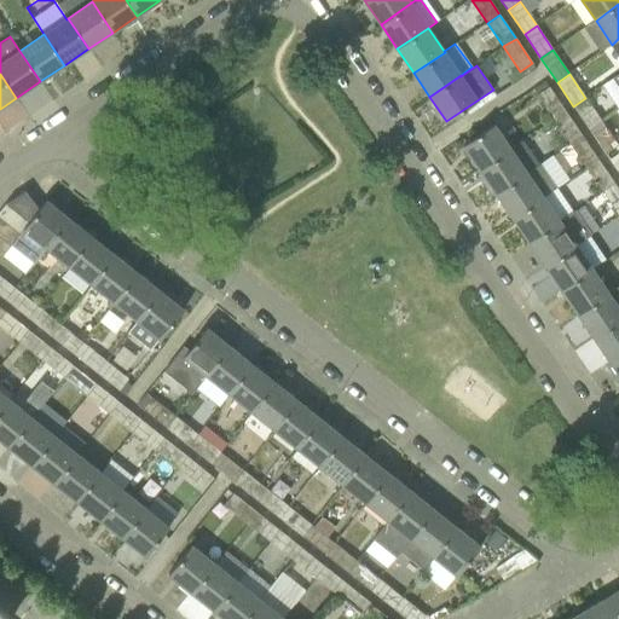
[(533,90),(537,94),(549,87),(545,81),(533,90)]
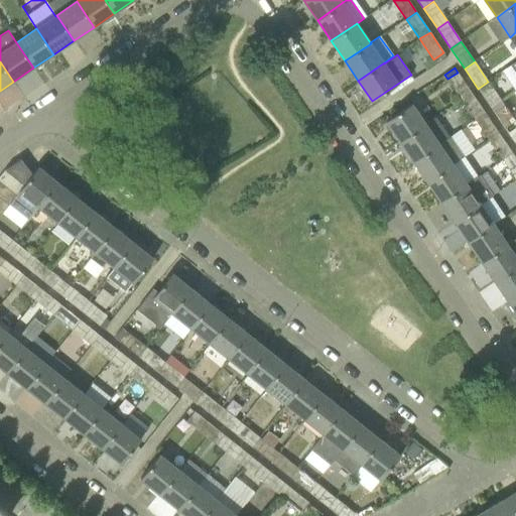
[(447,79),(461,100),(471,93),(458,73),(447,79)]
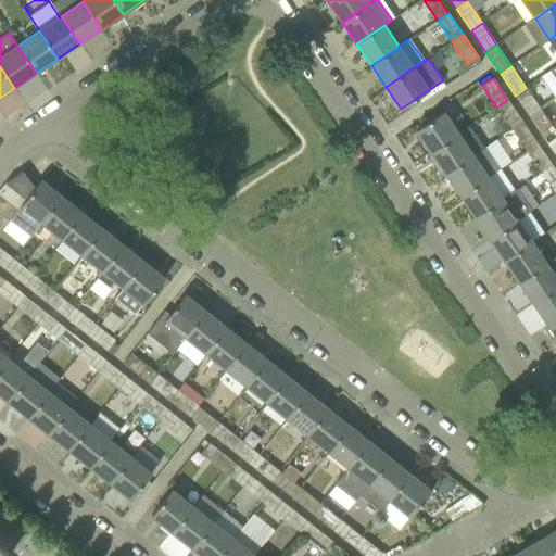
[(526,88),(515,96),(530,116),(541,109),(526,88)]
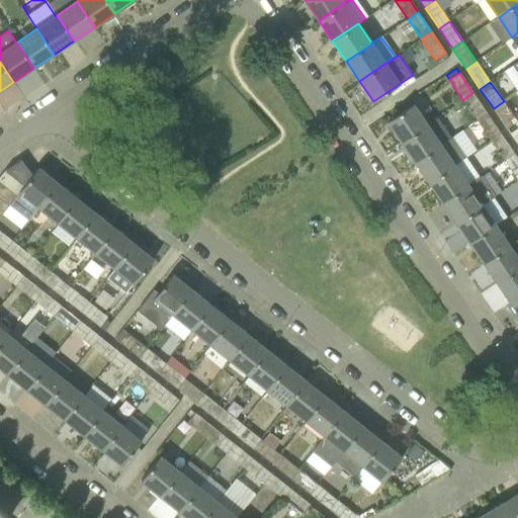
[(487,113),(472,93),(462,100),(469,110),(463,114),(469,124),(477,120),(487,113)]
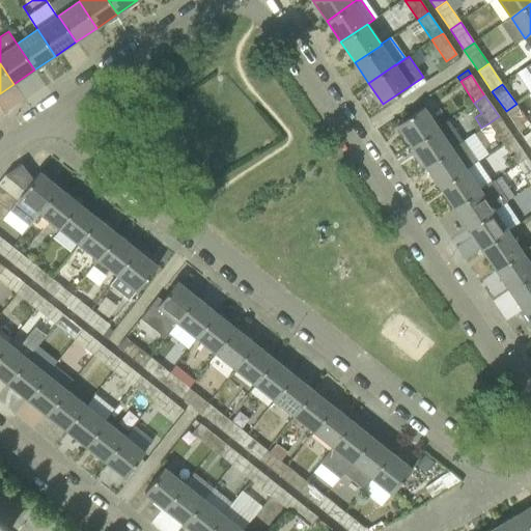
[(516,104),(506,111),(520,132),(530,124),(516,104)]
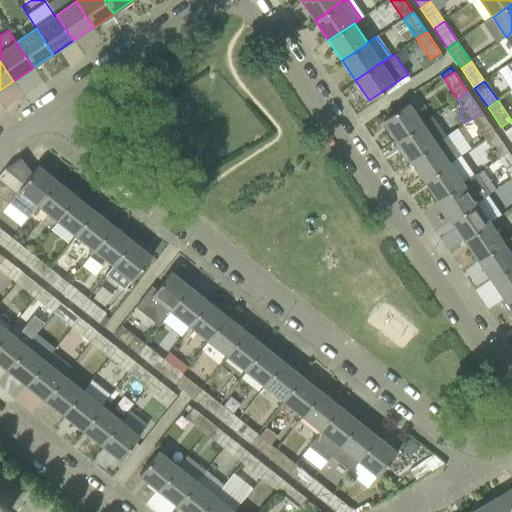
[(408,103),(383,120),(396,140),(422,123),(408,103)]
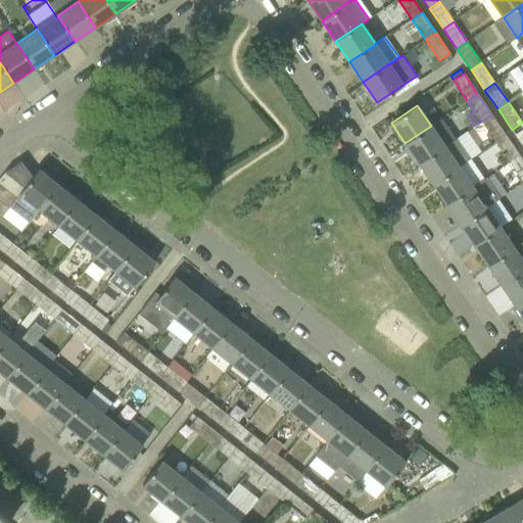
[(481,122),(495,142),(506,135),(491,114),(481,122)]
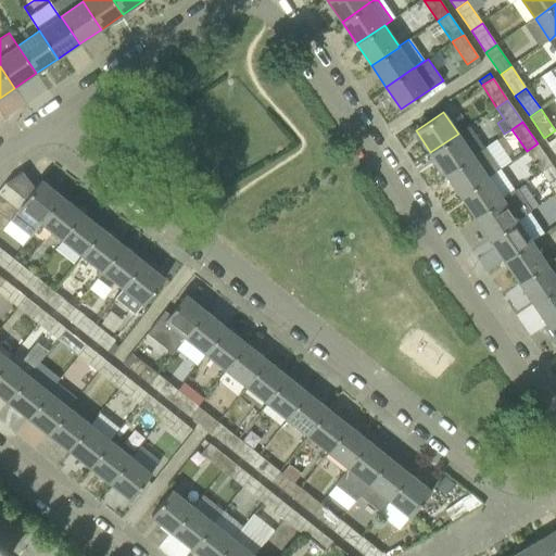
[(430,152),(445,174),(485,148),(470,125),(458,134),(430,152)]
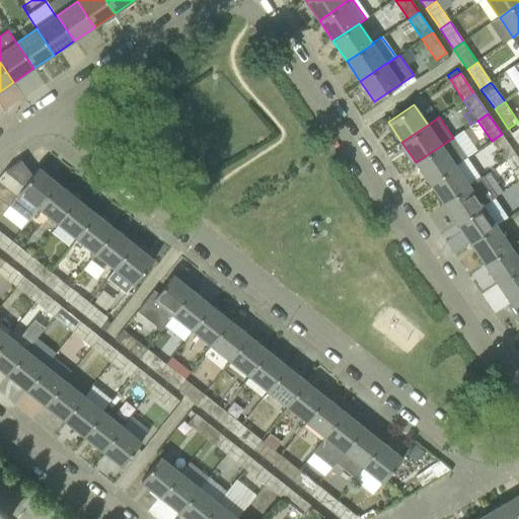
[(492,141),(505,161),(515,154),(502,134),(492,141)]
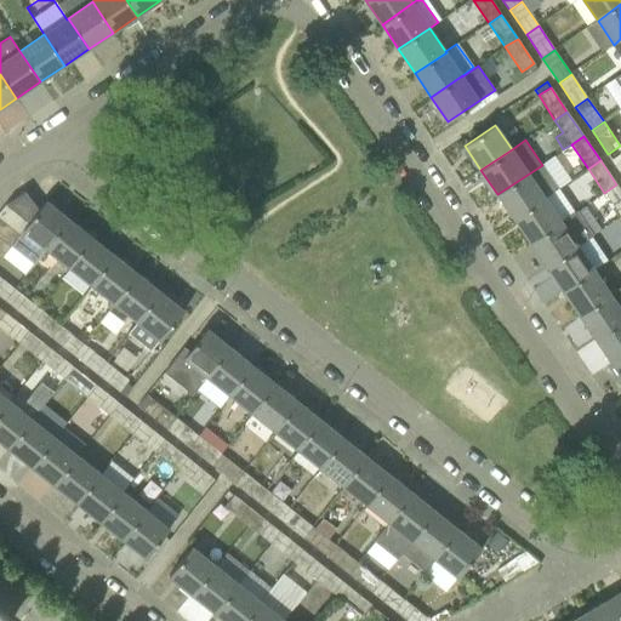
[(542,165),(497,194),(514,218),(558,188),(542,165)]
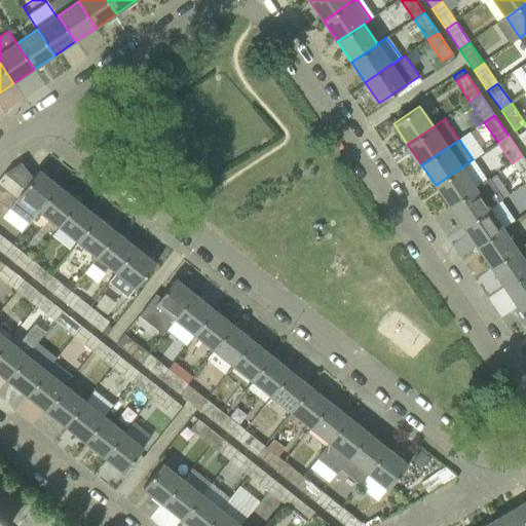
[(525,183),(525,161),(522,156),(512,163),(525,183)]
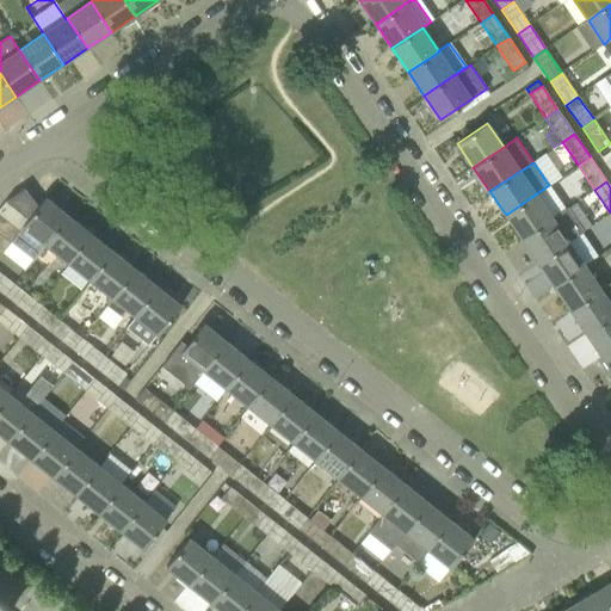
[(549,185),(506,215),(522,239),(565,208),(549,185)]
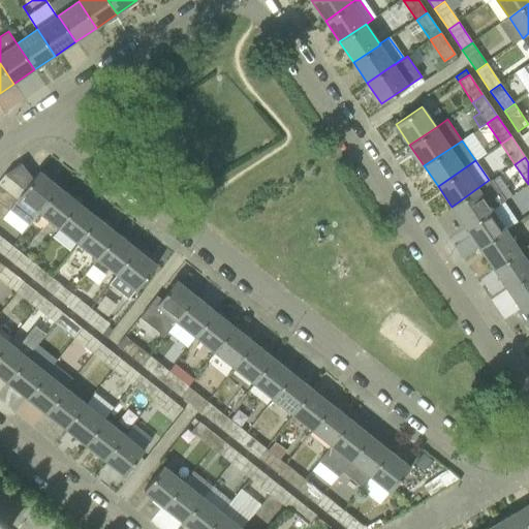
[(9,209),(29,224),(39,212),(59,187),(39,170),(33,179),(22,163),(5,174),(25,189),(17,199),(9,209)]
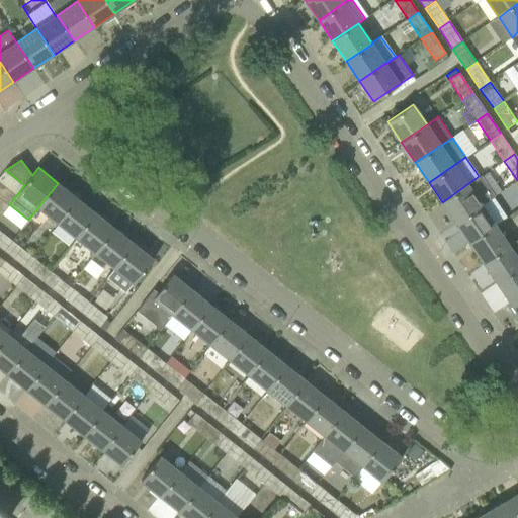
[(5,170),(0,176),(0,182),(16,195),(24,185),(5,170)]
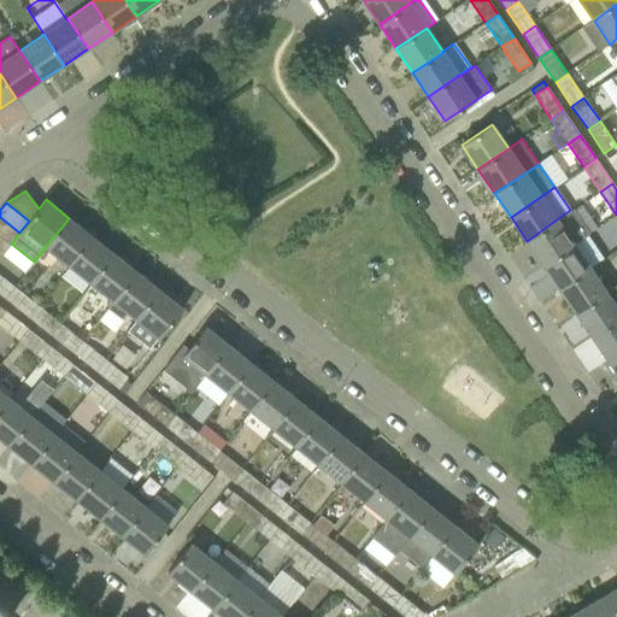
[(544,265),(574,244),(588,234),(571,209),(570,210),(527,241),(544,265)]
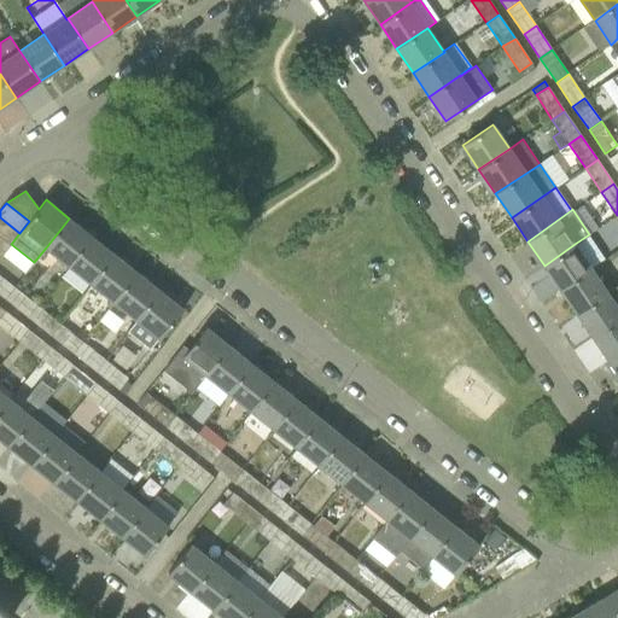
[(0,217),(0,237),(10,245),(11,244),(19,233),(0,217)]
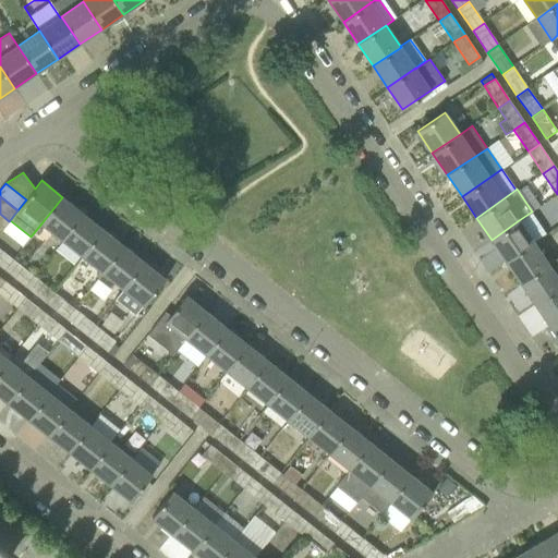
[(62,197),(41,223),(62,240),(83,214),(62,197)]
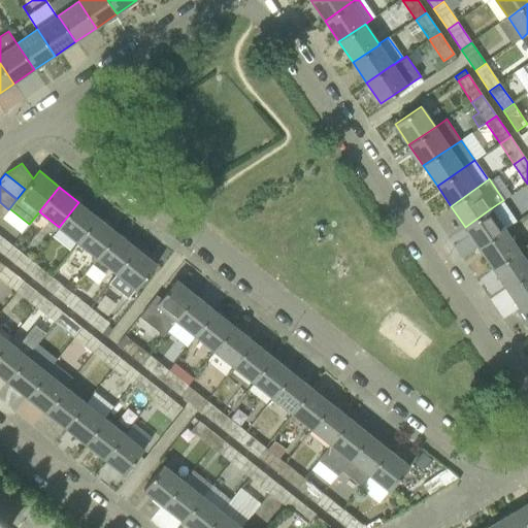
[(1,219),(8,209),(0,202),(0,219),(0,220),(1,219)]
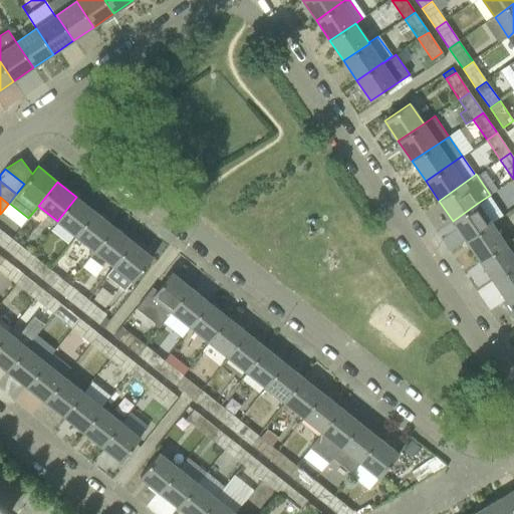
[(76,197),(57,221),(76,236),(95,212),(76,197)]
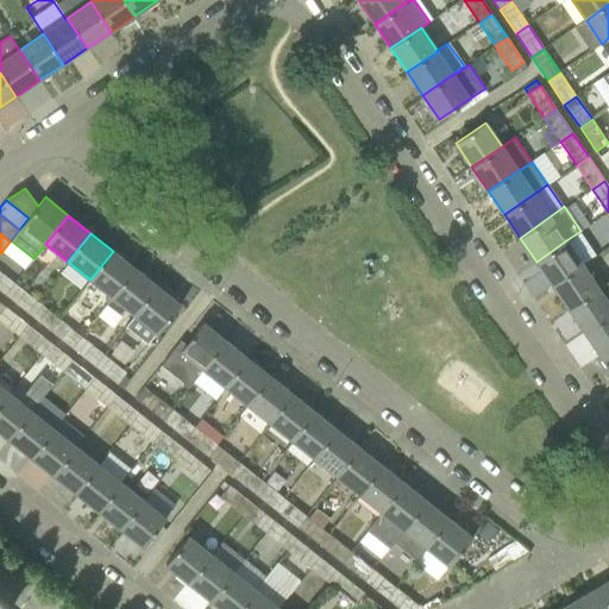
[(583,264),(566,240),(537,262),(552,286),(583,264)]
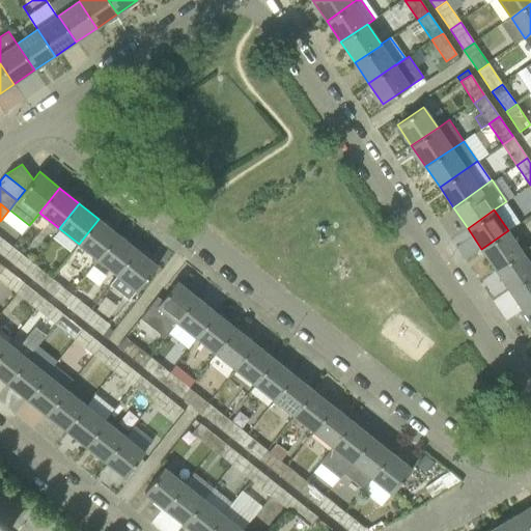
[(79,244),(99,259),(118,234),(99,219),(79,244)]
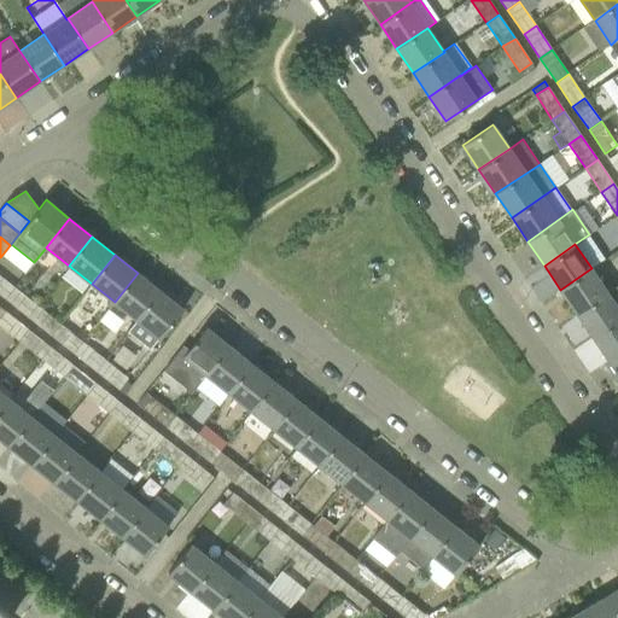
[(577,314),(607,292),(592,268),(560,290),(577,314)]
